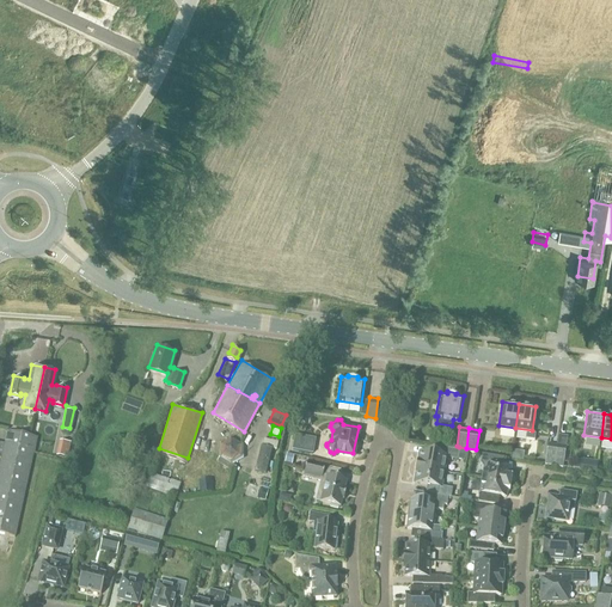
[(0,529),(13,533),(36,434),(11,429),(0,474),(0,529)]
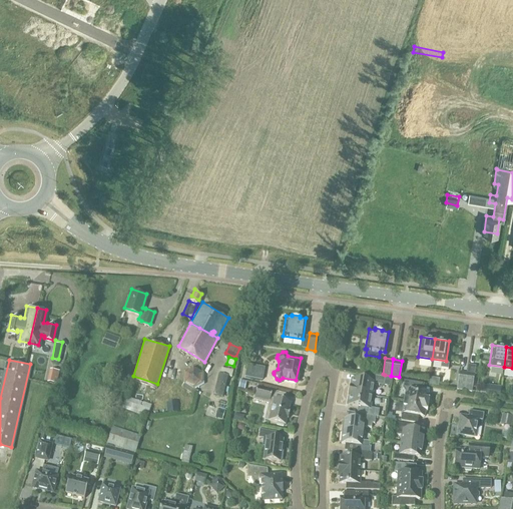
[(263,378),(265,366),(247,363),(245,374),(263,378)]
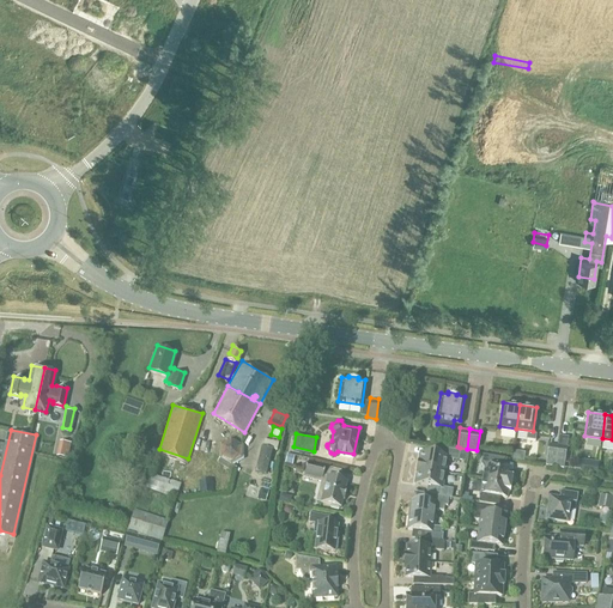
[(265,435),(262,441),(273,444),(277,445),(279,438),(265,435)]
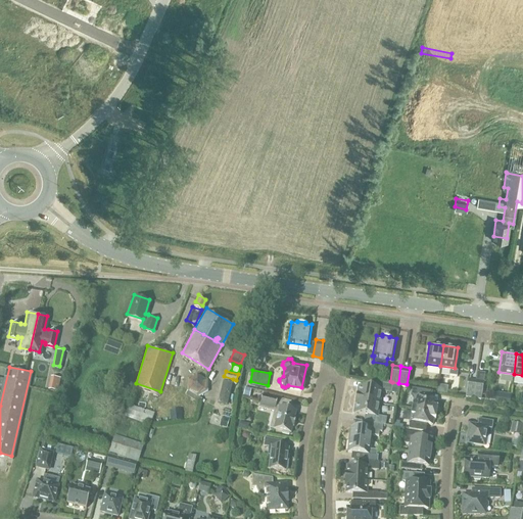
[(197,393),(206,388),(206,378),(198,373),(189,378),(189,388),(197,393)]
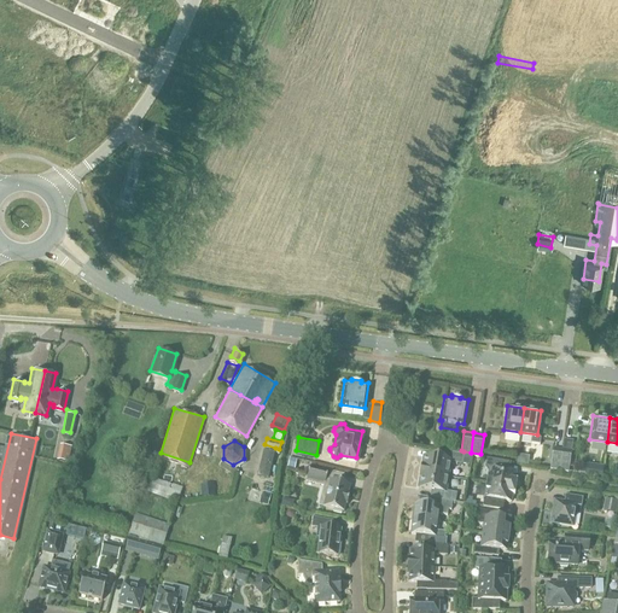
[(60,442),(57,456),(68,459),(70,443),(60,442)]
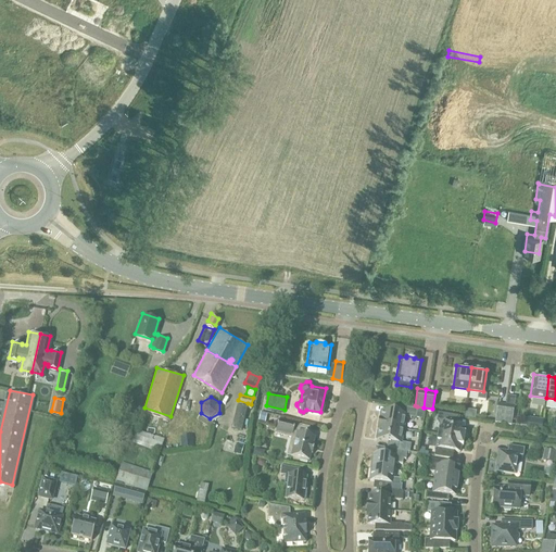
[(238,400),(231,425),(240,427),(248,403),(238,400)]
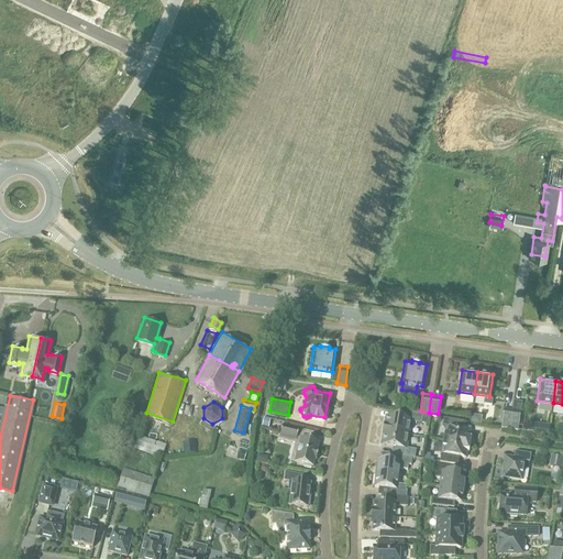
[(509,426),(511,407),(504,406),(501,425),(509,426)]
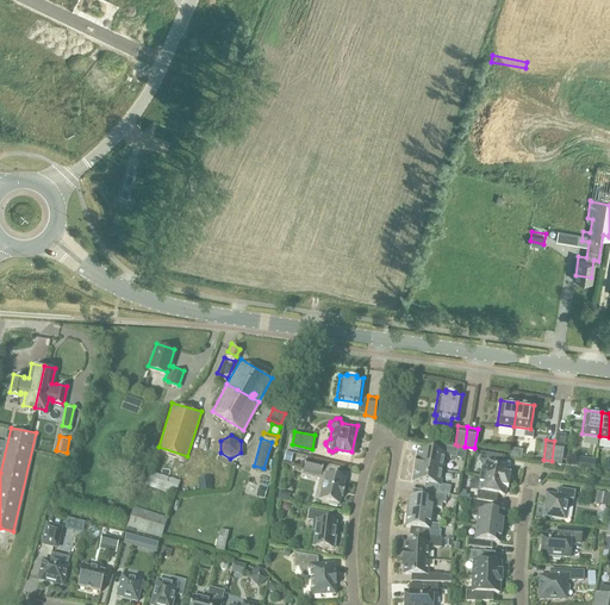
[(415,462),(443,467),(446,453),(455,454),(458,446),(455,444),(433,441),(431,449),(418,447),(417,456),(416,456),(415,462)]
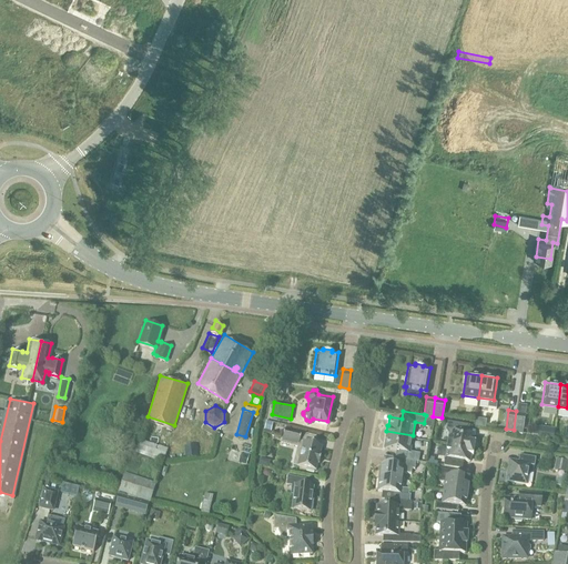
[(516,411),(514,430),(521,431),(525,412),(516,411)]
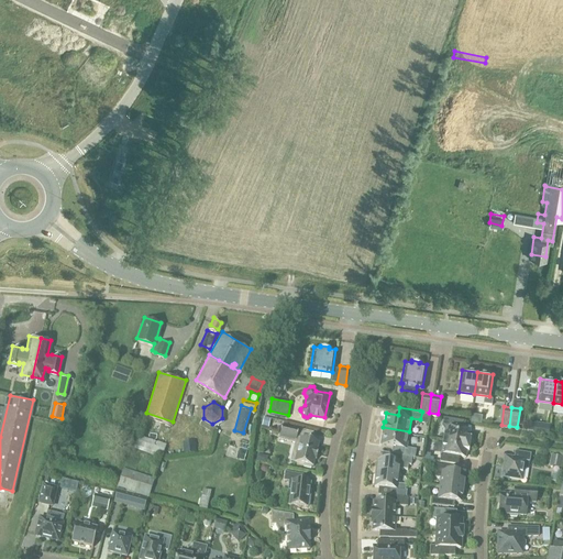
[(443,437),(470,441),(471,435),(468,435),(470,428),(464,427),(466,418),(443,415),(441,423),(444,427),(445,427),(443,437)]
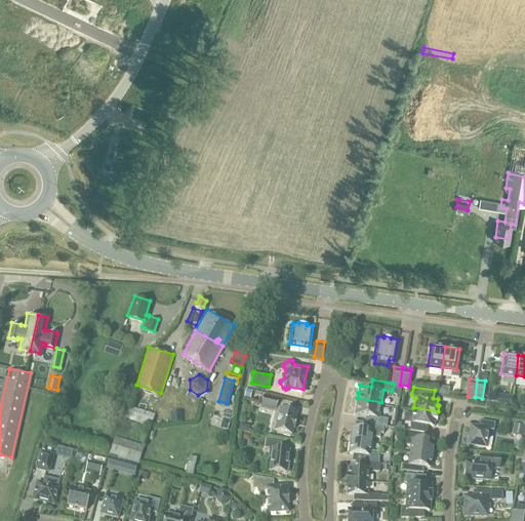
[(280,406),(276,405),(278,397),(263,394),(260,404),(271,406),(271,409),(279,411),(275,428),(283,430),(283,432),(289,433),(290,432),(291,432),(293,425),(294,425),(296,416),(295,416),(296,409),(280,405),(280,406)]
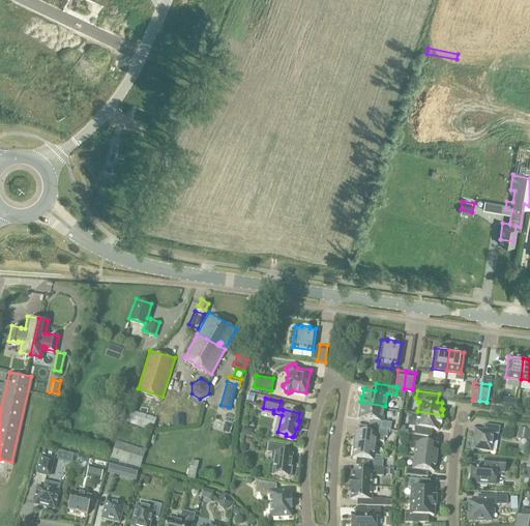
[(383,418),(385,406),(360,402),(359,407),(360,407),(358,415),(371,417),(370,425),(387,428),(390,428),(391,420),(383,418)]
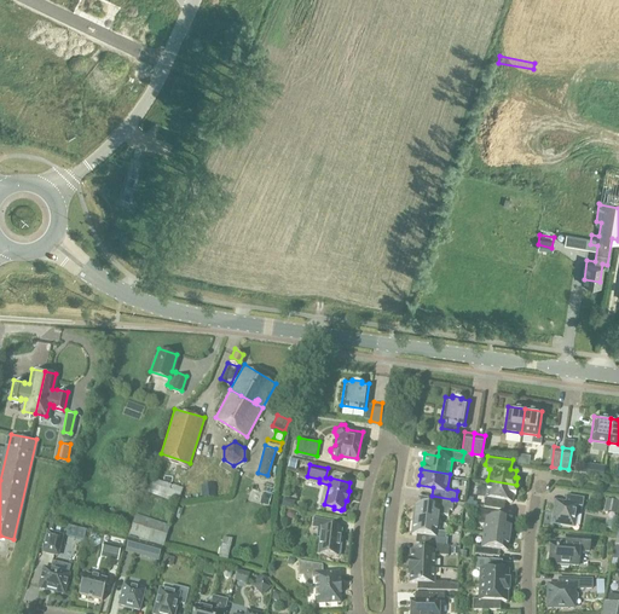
[(178,499),(178,498),(183,485),(151,475),(146,490),(178,499)]
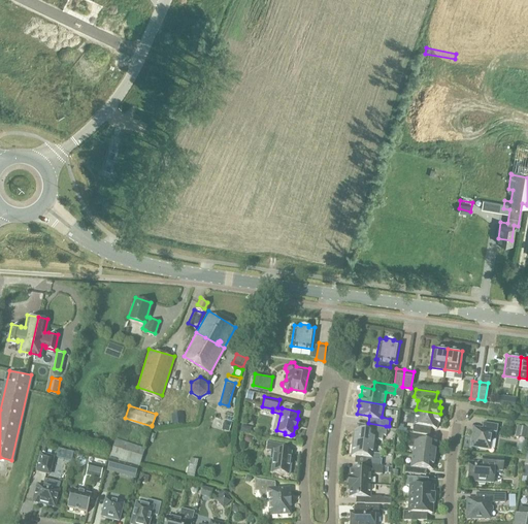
[(183,410),(174,411),(175,421),(184,421),(183,410)]
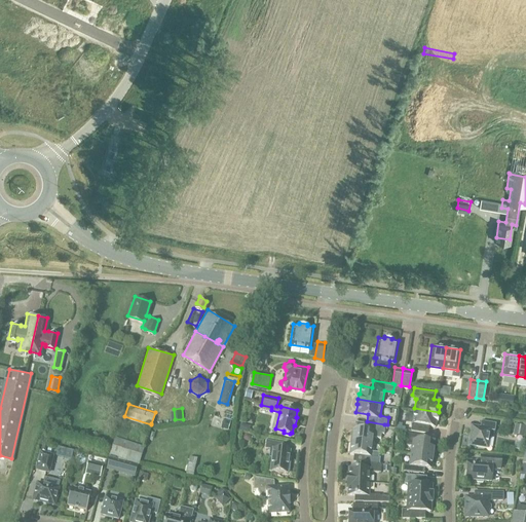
[(438,418),(439,412),(414,408),(411,429),(424,431),(425,422),(435,424),(436,418),(438,418)]
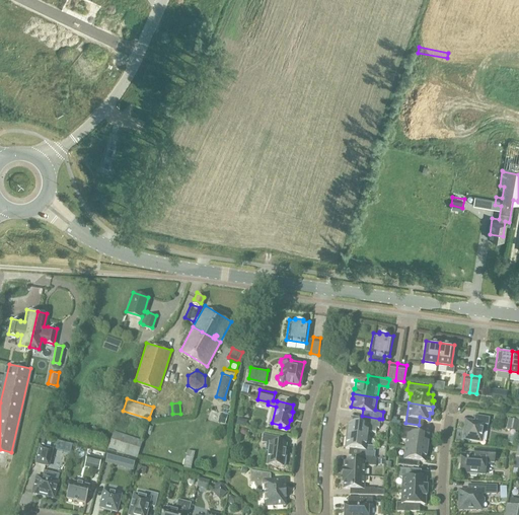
[(165,415),(168,411),(158,405),(155,409),(165,415)]
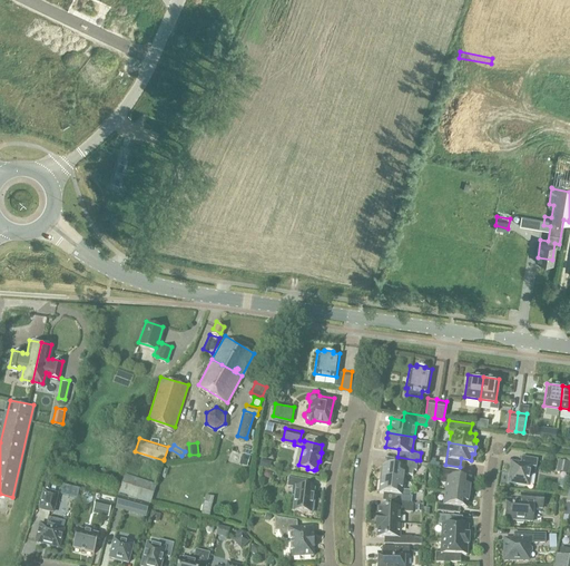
[(416,460),(397,457),(389,455),(387,464),(382,462),(381,476),(403,479),(403,471),(412,472),(413,467),(415,468),(416,460)]
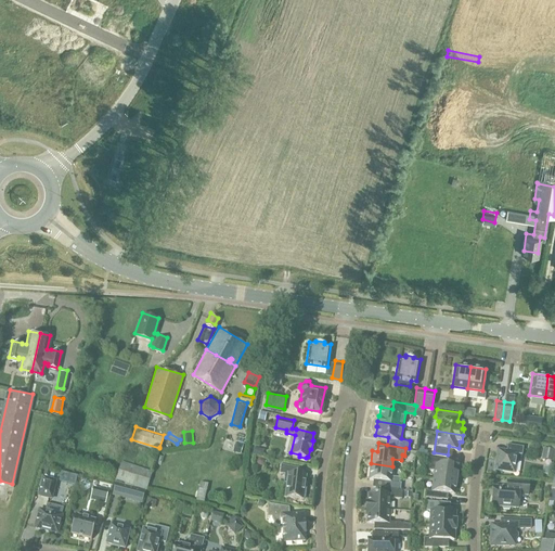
[(553,458),(554,448),(554,447),(545,446),(543,457),(553,458)]
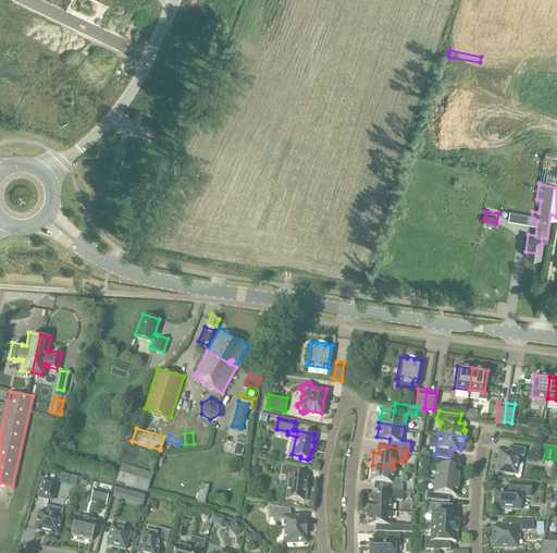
[(516,470),(518,452),(499,450),(497,468),(516,470)]
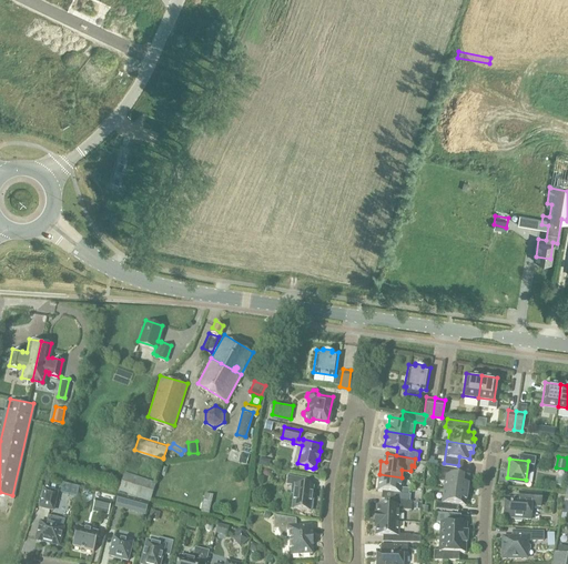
[(444,486),(467,490),(468,475),(454,474),(455,467),(439,465),(438,477),(445,479),(444,486)]
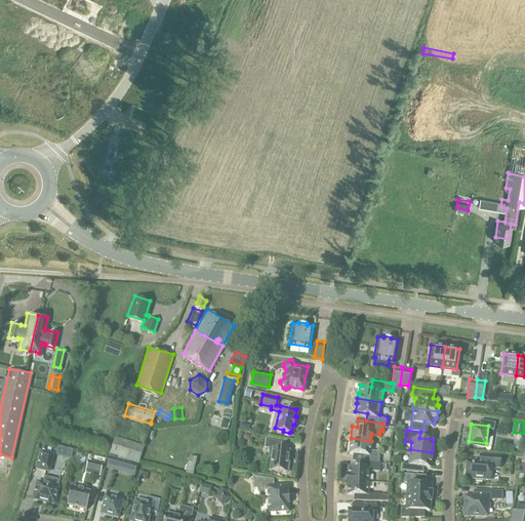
[(138,461),(144,443),(116,434),(111,451),(138,461)]
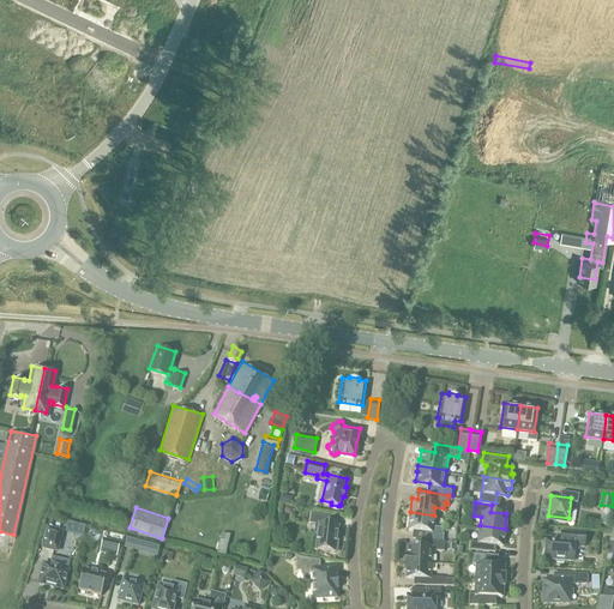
[(335,548),(338,523),(329,522),(330,514),(311,511),(309,519),(315,520),(314,530),(317,530),(315,546),(335,548)]
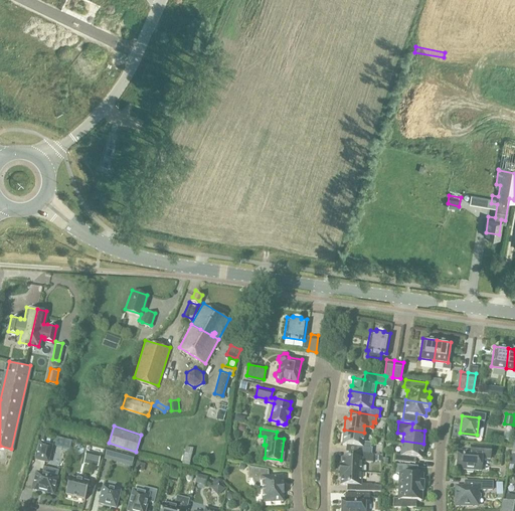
[(363,440),(364,433),(344,430),(342,442),(348,443),(347,450),(350,450),(371,452),(372,445),(370,445),(371,441),(363,440)]
